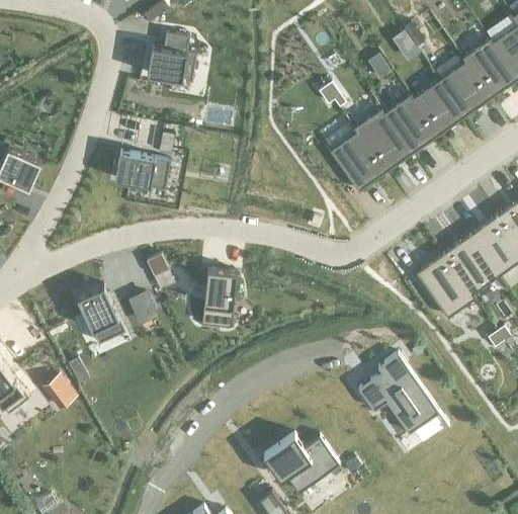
[(410,23),(403,28),(410,37),(417,32),(410,23)]
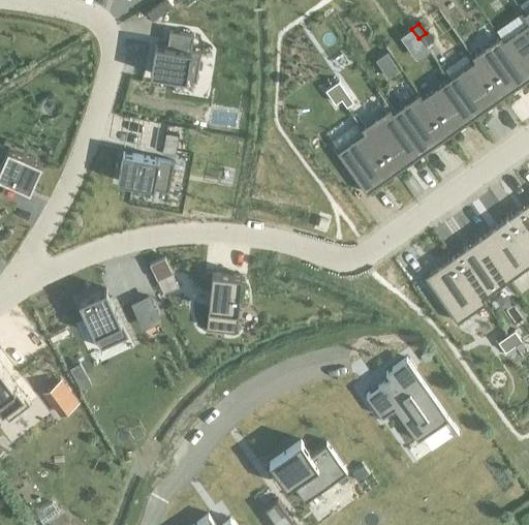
[(528,82),(528,81),(528,24),(528,25),(503,42),(502,43),(528,82)]
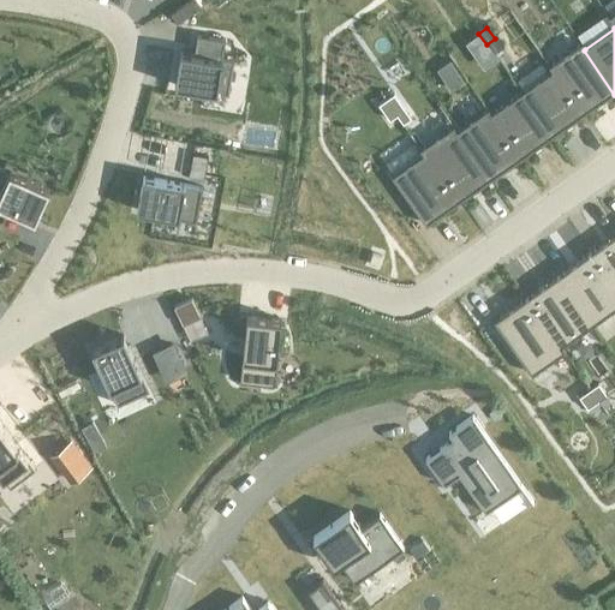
[(478,39),(467,46),(473,55),(484,48),(478,39)]
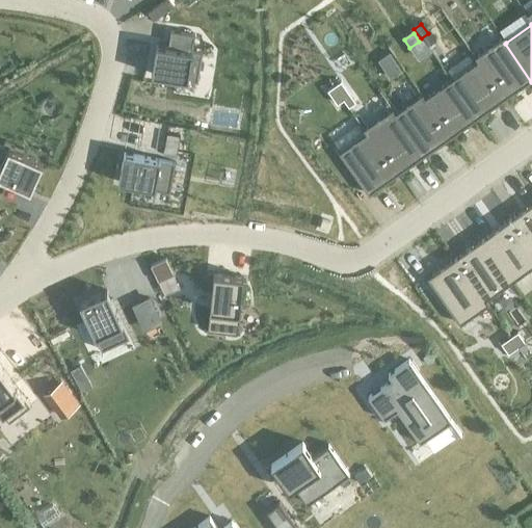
[(156,48),(151,78),(197,85),(203,55),(192,54),(194,38),(170,34),(167,50),(156,48)]
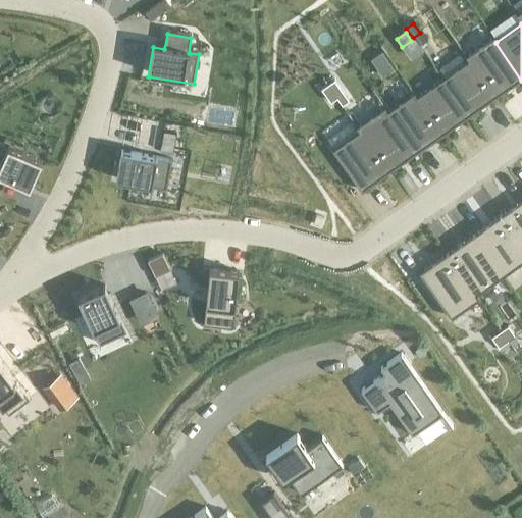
[(420,34),(414,38),(420,48),(427,43),(420,34)]
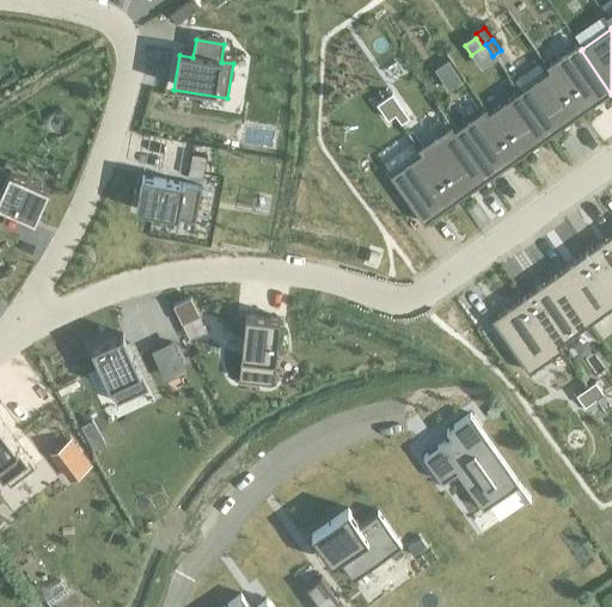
[(581,116),(611,94),(581,50),(582,49),(579,44),(545,68),(549,73),(550,72),(581,116)]
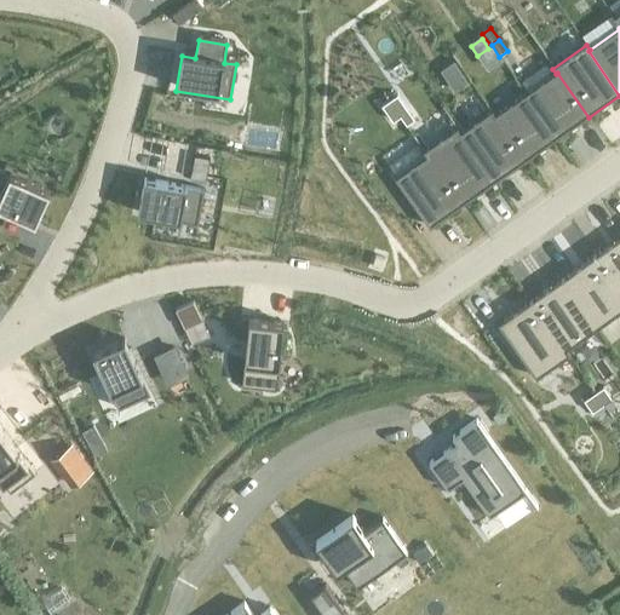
[(465,84),(452,65),(441,73),(453,92),(465,84)]
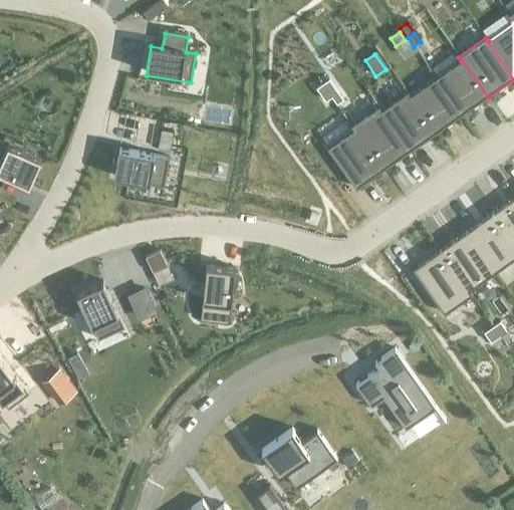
[(462,115),(488,97),(462,60),(461,61),(436,79),(462,115)]
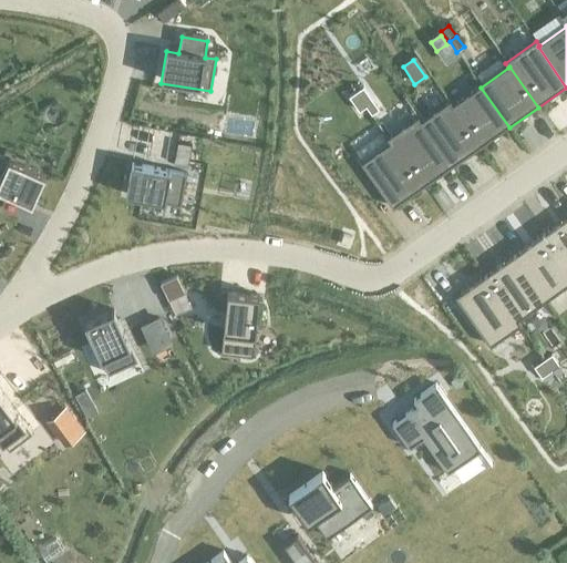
[(509,128),(481,88),(452,108),(481,149),(509,128)]
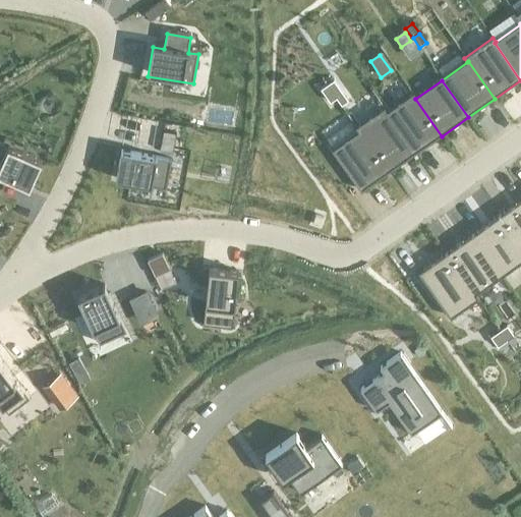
[(334,83),(327,89),(336,101),(341,109),(348,104),(334,83)]
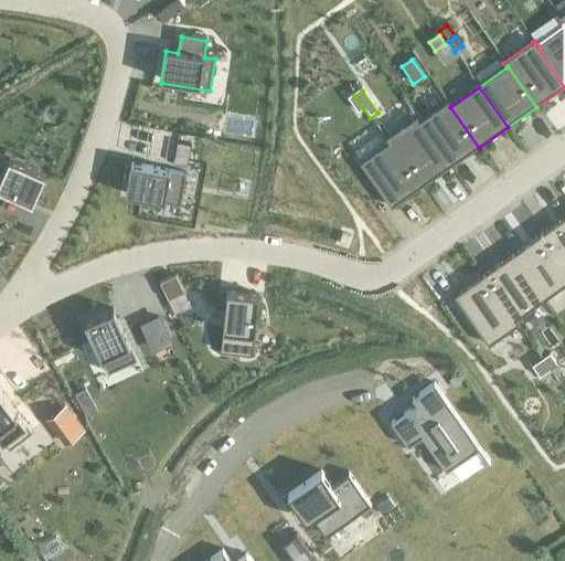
[(364,109),(354,96),(348,101),(358,114),(364,109)]
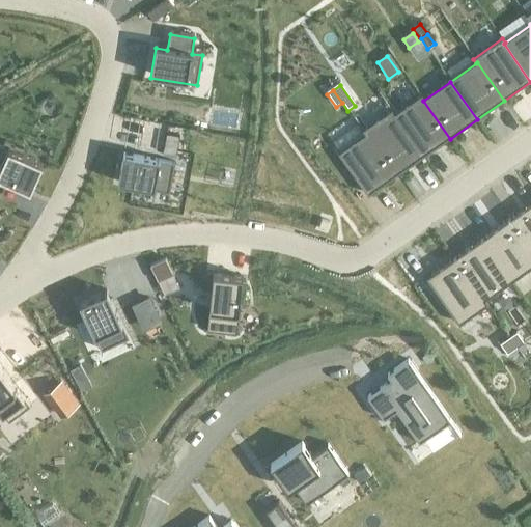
[(422,158),(450,139),(423,101),(421,96),(394,115),(393,116),(422,158)]
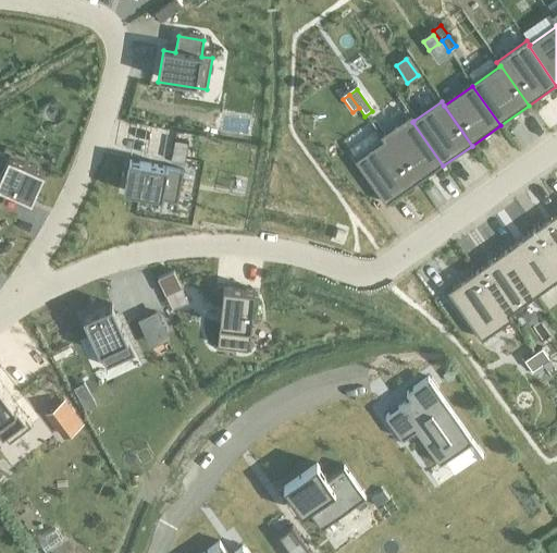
[(415,186),(443,166),(412,122),(413,121),(410,117),(380,138),(383,143),(384,142),(415,186)]
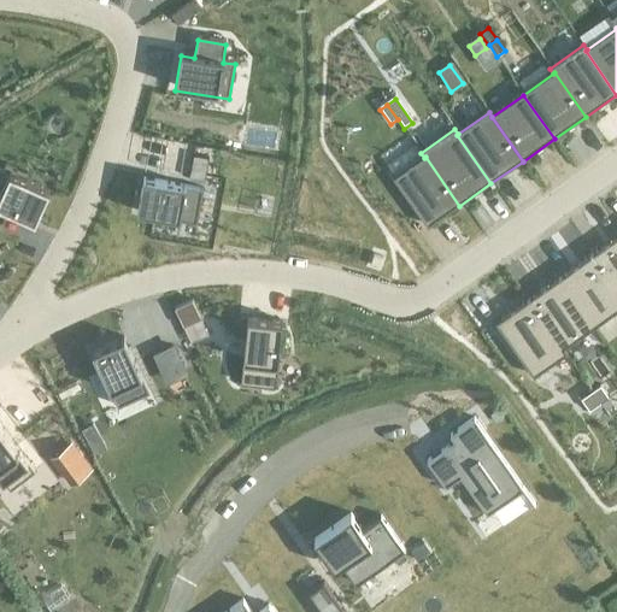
[(211,149),(200,147),(195,177),(205,180),(211,149)]
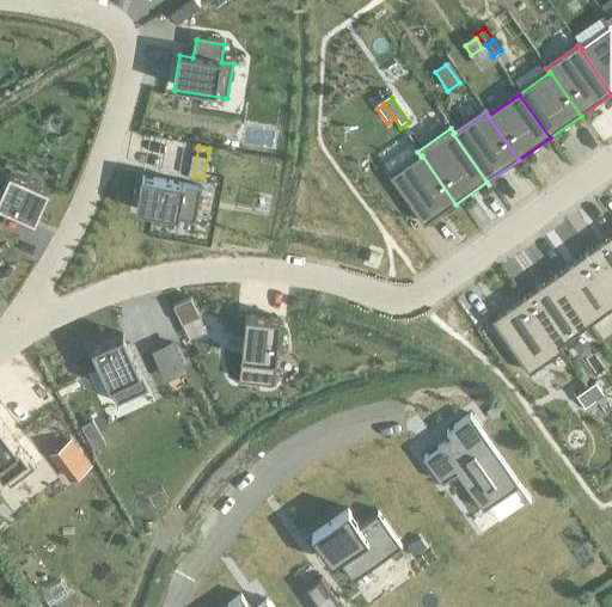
[(390,178),(423,227),(456,204),(422,155),(421,157),(390,178)]
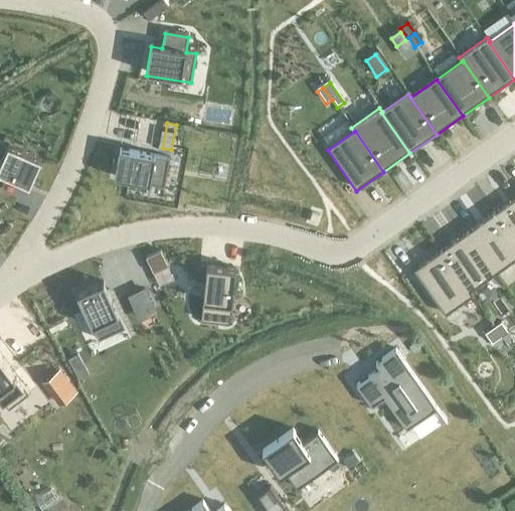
[(8,148),(0,165),(0,176),(29,189),(41,162),(8,148)]
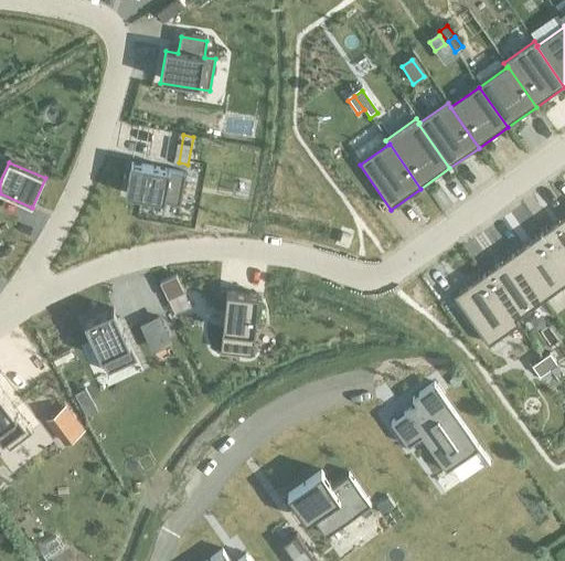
[(131,166),(126,197),(180,207),(185,176),(131,166)]
